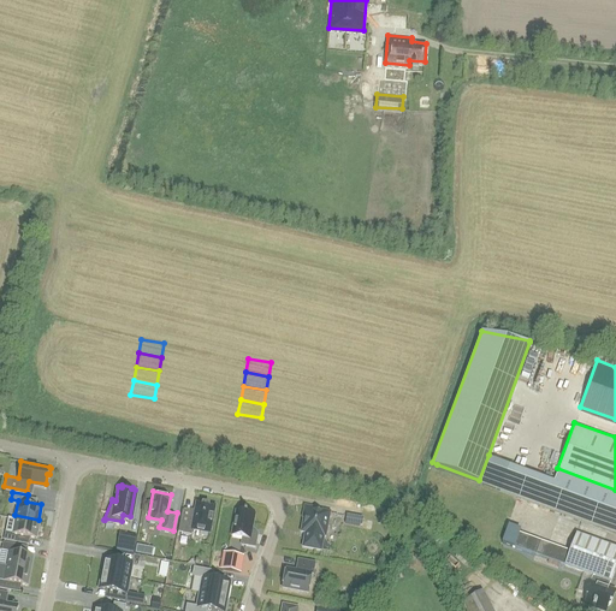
[(193,526),(209,528),(214,503),(196,499),(195,508),(182,505),(178,528),(191,531),(193,526)]
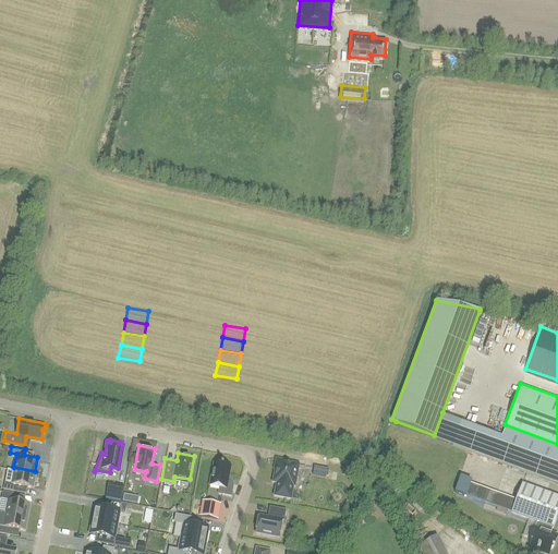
[(294,482),(299,461),(286,459),(286,458),(276,456),(275,466),(276,466),(273,479),(277,479),(275,492),(290,495),(293,482),(294,482)]
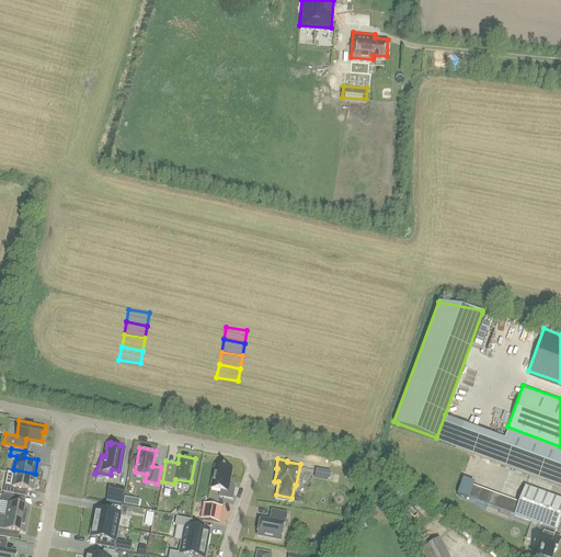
[(219,493),(232,496),(235,482),(228,481),(231,465),(216,462),(214,470),(213,469),(212,477),(213,477),(212,485),(220,487),(219,493)]
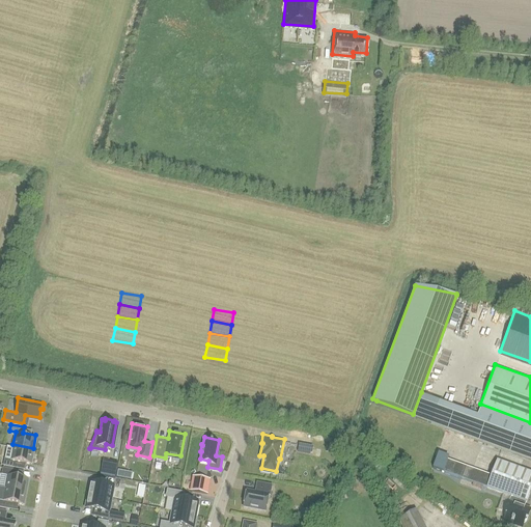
[(31,461),(33,448),(12,444),(7,443),(3,463),(17,465),(18,459),(31,461)]
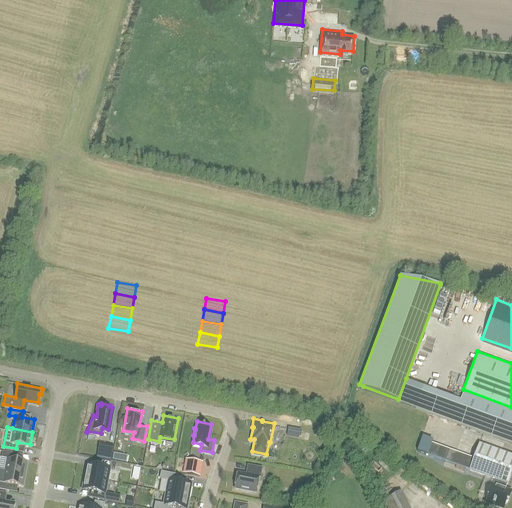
[(422,433),(417,448),(425,451),(427,452),(431,440),(432,437),(422,433)]
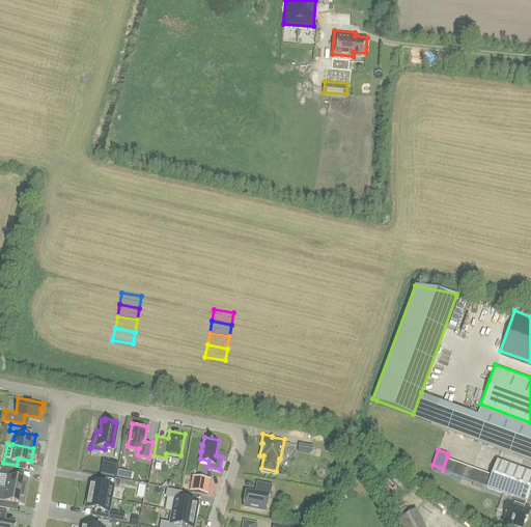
[(104,456),(101,470),(114,473),(117,459),(104,456)]
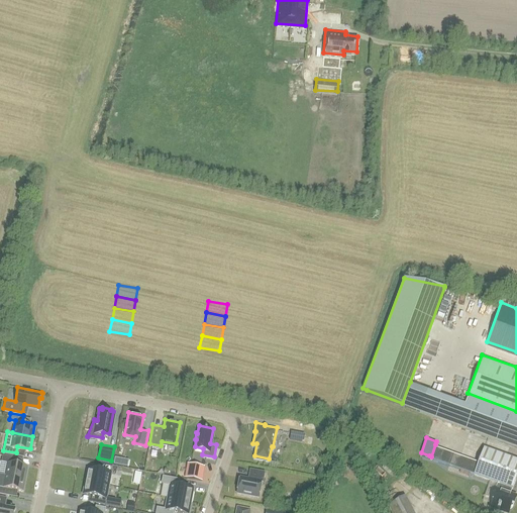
[(448,463),(473,472),(497,481),(495,486),(488,503),(498,507),(499,505),(508,508),(509,505),(511,504),(512,502),(515,494),(507,491),(509,485),(512,486),(516,470),(516,456),(483,444),(477,459),(452,450),(448,463)]
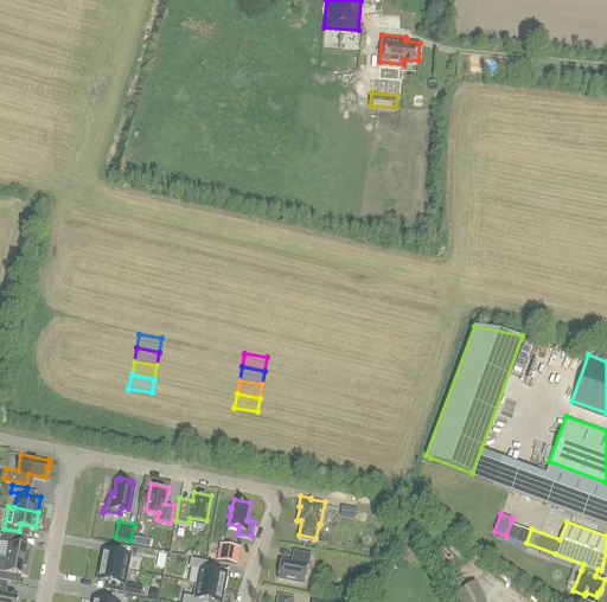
[(32,544),(17,540),(18,533),(4,531),(2,538),(8,539),(6,554),(30,558),(32,544)]
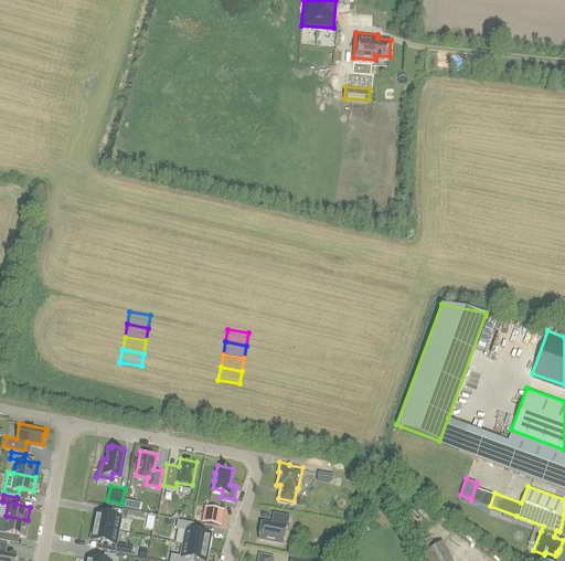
[(204,504),(202,519),(221,522),(224,507),(204,504)]
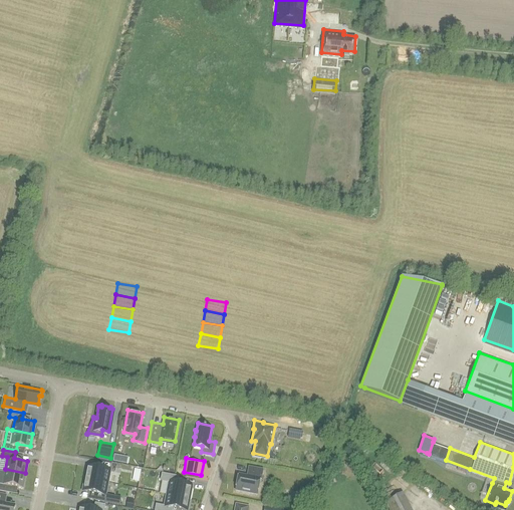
[(86,463),(84,475),(108,480),(110,468),(86,463)]
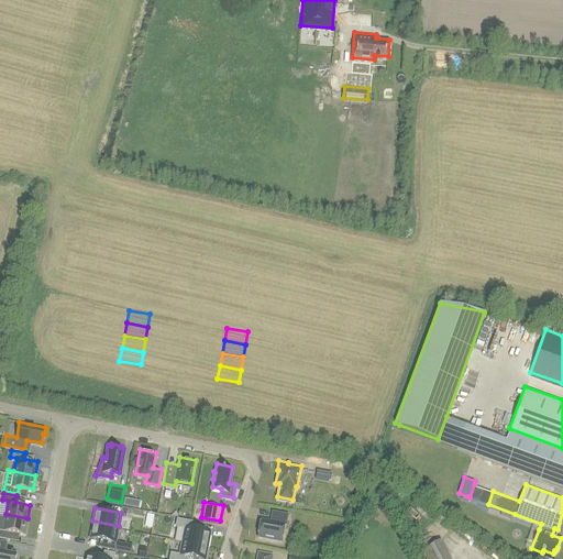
[(269,518),(261,517),(257,534),(282,538),(285,523),(286,523),(288,511),(272,507),(269,518)]
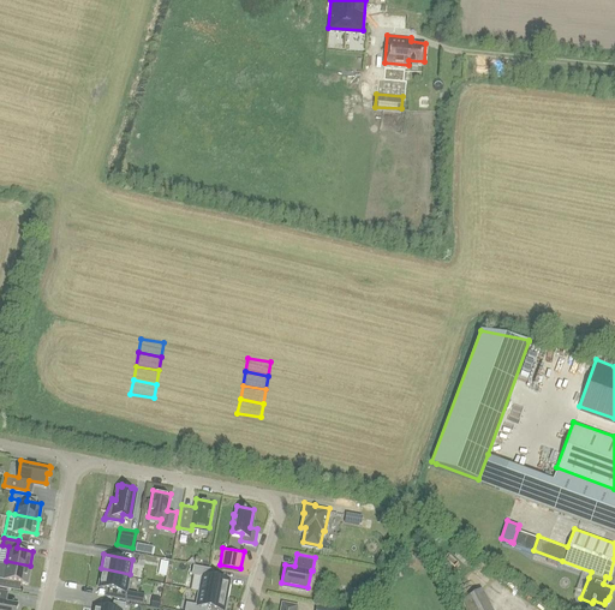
[(0,582),(10,585),(11,578),(27,581),(30,566),(6,561),(0,560),(0,582)]
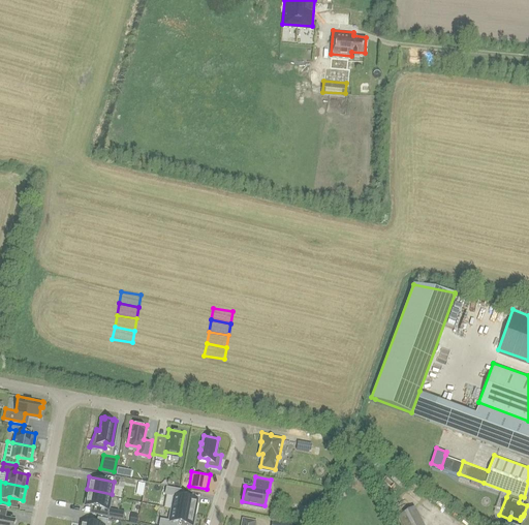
[(173,493),(170,505),(195,510),(198,497),(183,494),(184,487),(166,484),(164,492),(173,493)]
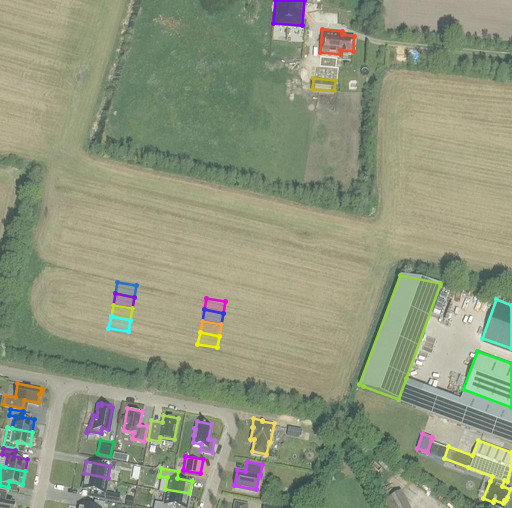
[(106,490),(108,478),(84,473),(81,486),(96,489),(95,495),(119,500),(121,493),(106,490)]
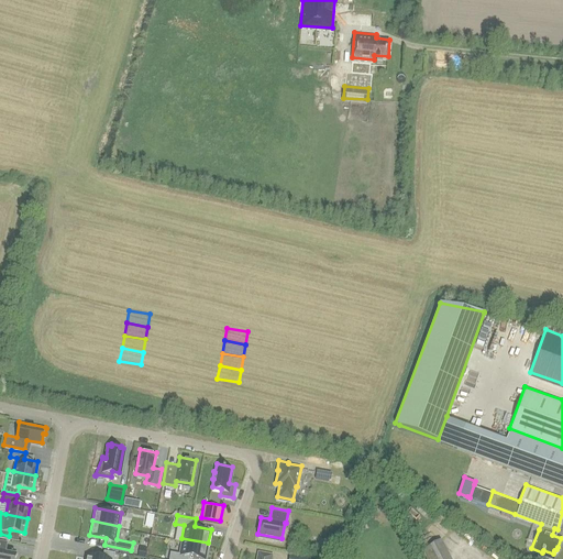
[(1,548),(3,538),(0,537),(0,558),(14,558),(17,550),(1,548)]
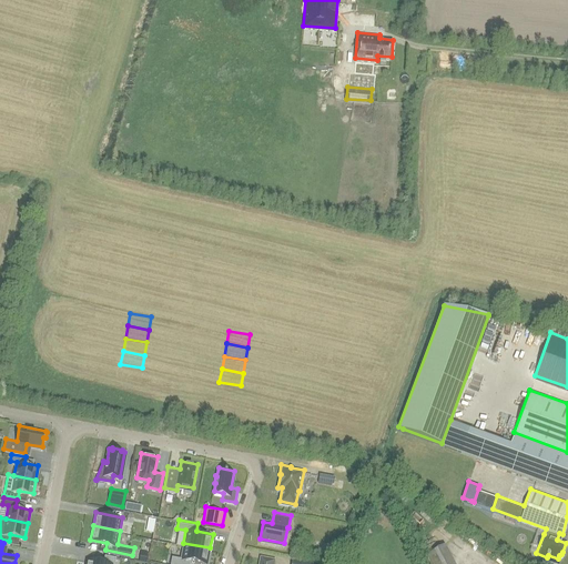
[(456,563),(445,542),(426,552),(433,563),(456,563)]
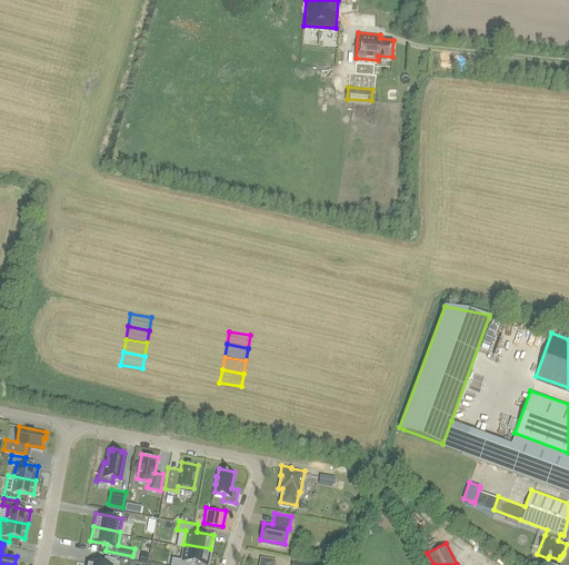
[(208,563),(210,548),(183,544),(181,557),(172,555),(170,564),(178,564),(190,564),(191,559),(208,563)]
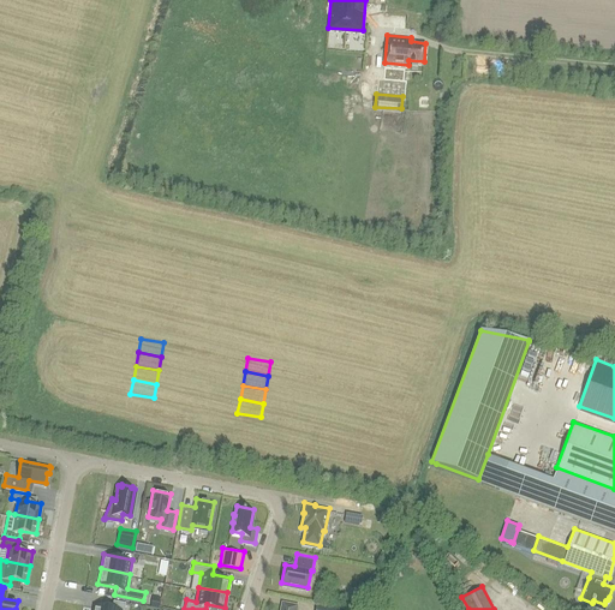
[(94,603),(91,609),(121,609),(123,609),(124,609),(126,600),(113,598),(112,606),(94,603)]
